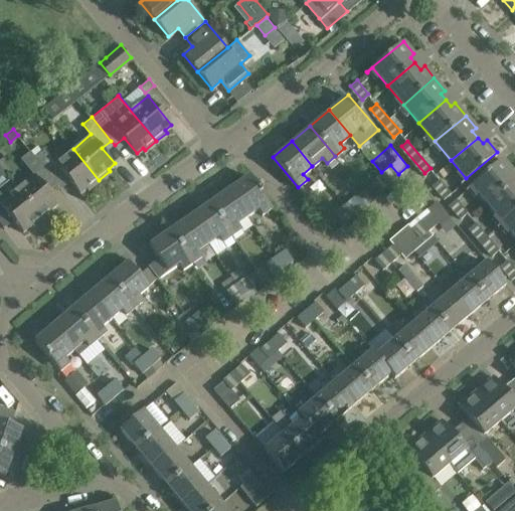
[(31,148),(30,149),(54,179),(57,183),(66,176),(79,192),(87,186),(89,189),(99,180),(73,149),(56,163),(44,148),(36,154),(31,148)]
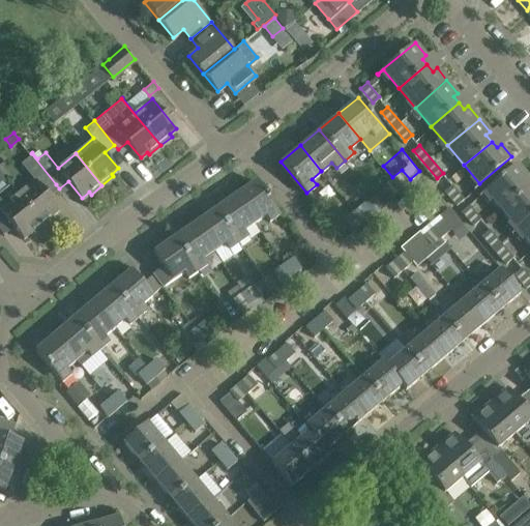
[(35,178),(18,193),(43,225),(55,215),(53,213),(60,208),(47,192),(56,184),(31,153),(22,162),(35,178)]
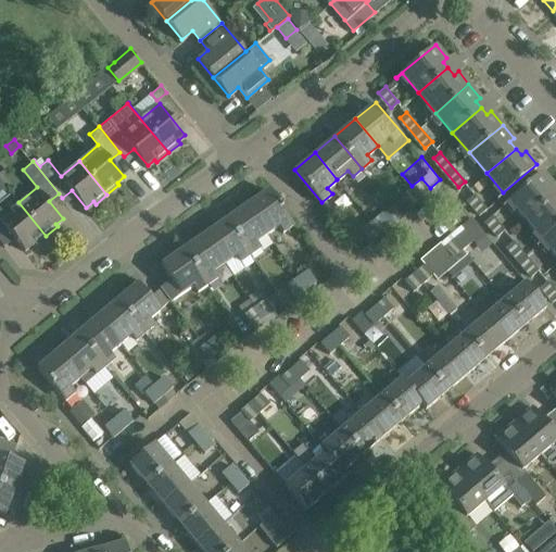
[(525,220),(554,195),(550,188),(554,185),(542,171),(508,199),(525,220)]
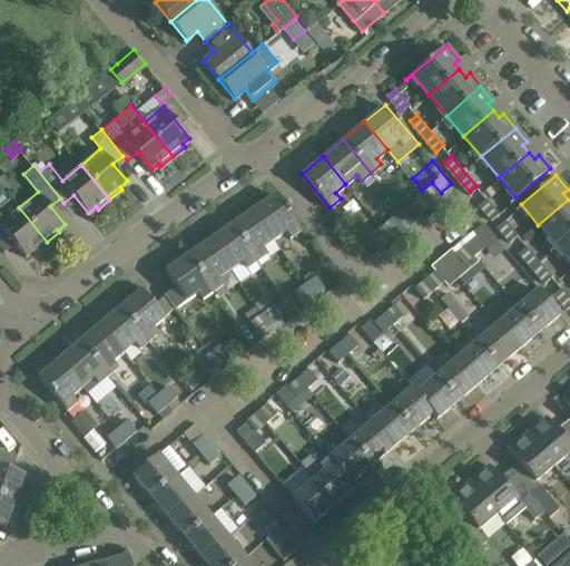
[(439,194),(441,193),(432,183),(422,191),(431,201),(439,194)]
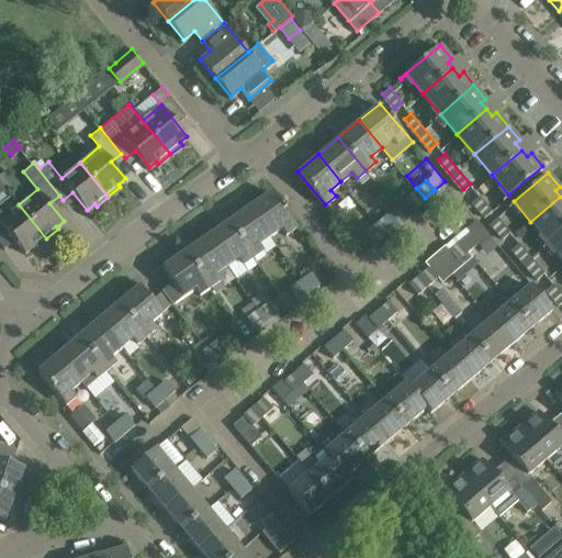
[(425,198),(416,188),(406,197),(415,207),(425,198)]
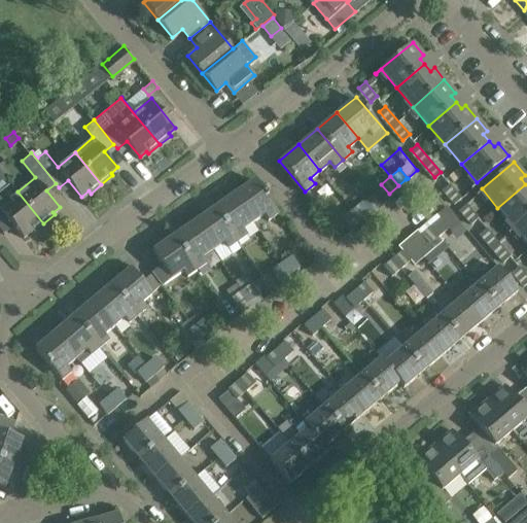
[(255,178),(235,193),(253,219),(264,212),(268,218),(278,211),(255,178)]
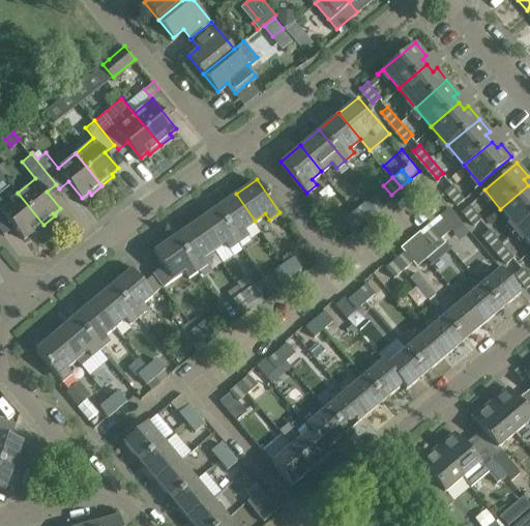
[(43,225),(18,193),(9,182),(0,191),(0,208),(24,237),(30,232),(32,234),(43,225)]
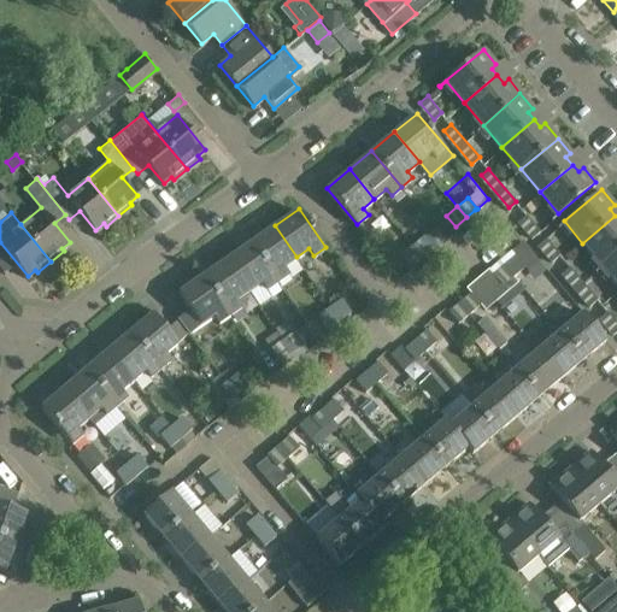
[(518,219),(532,236),(540,229),(526,212),(518,219)]
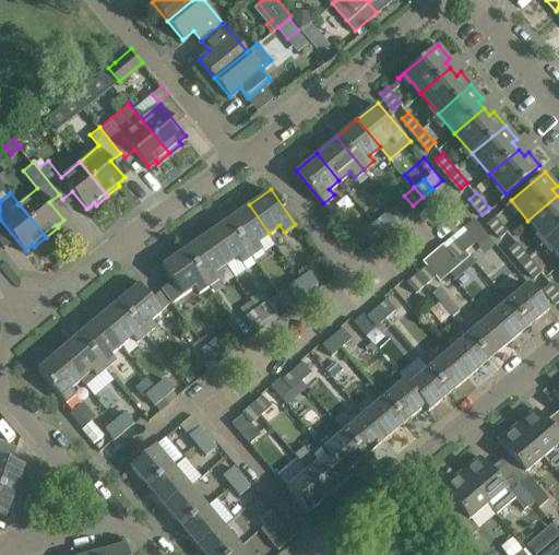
[(558,197),(557,196),(527,221),(545,240),(558,228),(558,197)]
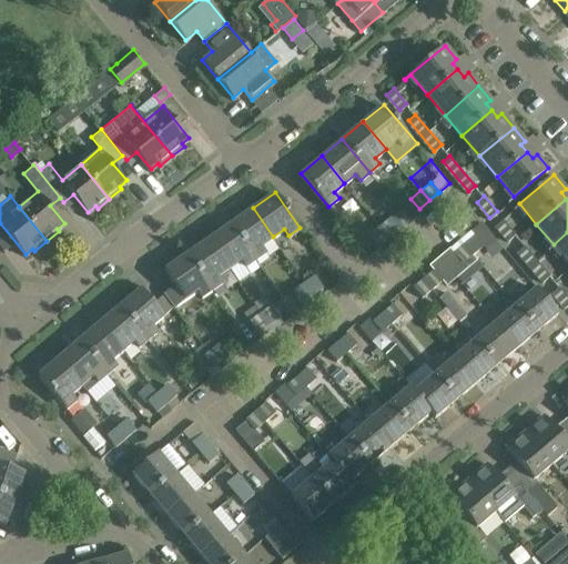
[(253,208),(231,223),(256,259),(266,251),(262,245),(273,237),(253,208)]
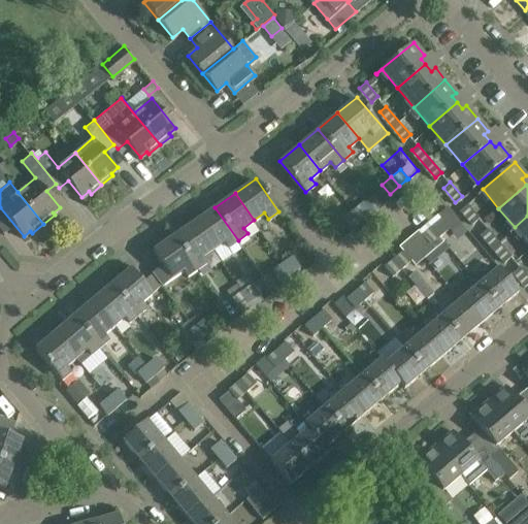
[(352,226),(370,210),(362,200),(343,217),(352,226)]
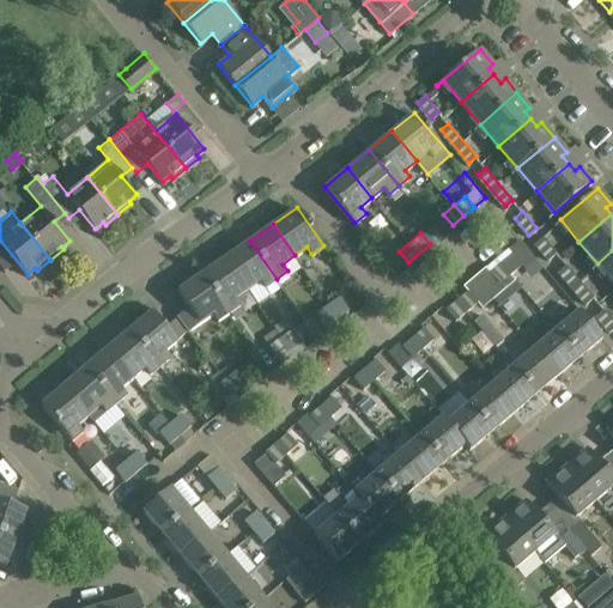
[(534,242),(548,257),(557,251),(542,235),(534,242)]
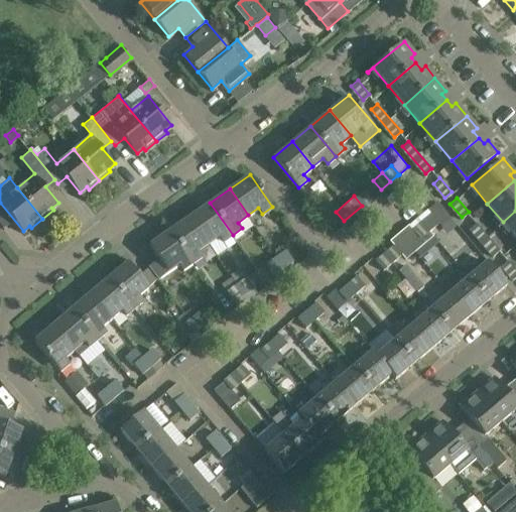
[(210,203),(189,217),(209,243),(219,236),(223,241),(233,235),(210,203)]
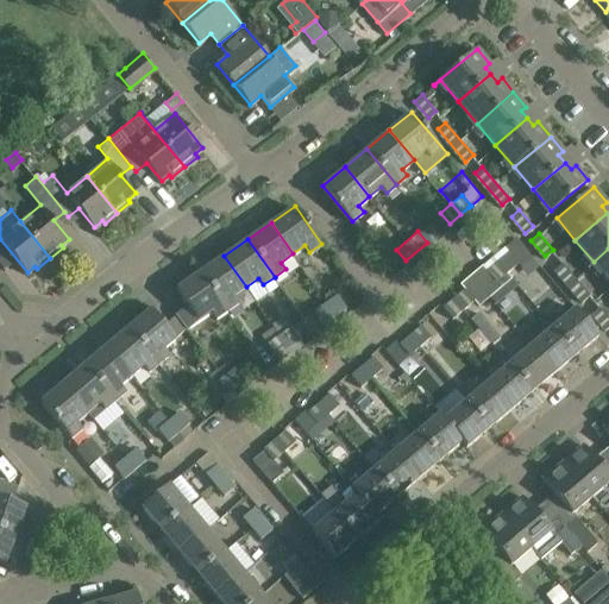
[(608,249),(594,262),(608,280),(608,249)]
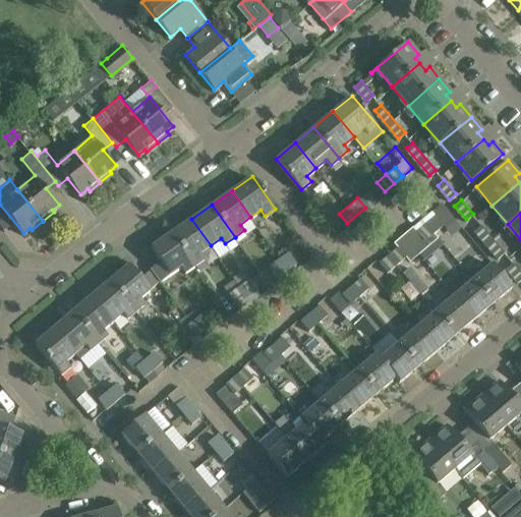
[(436,215),(425,222),(433,231),(443,224),(436,215)]
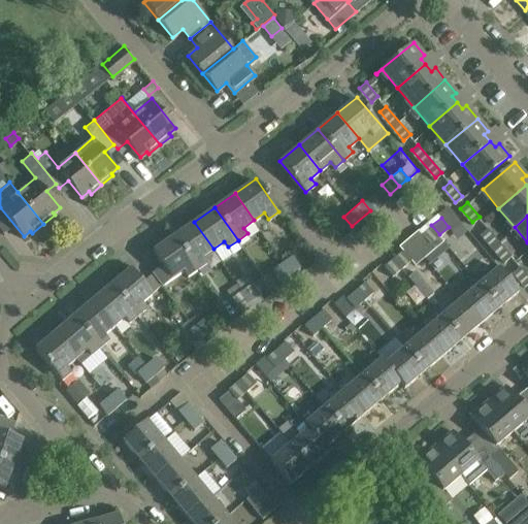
[(194,222),(174,235),(197,268),(206,262),(202,256),(213,249),(194,222)]
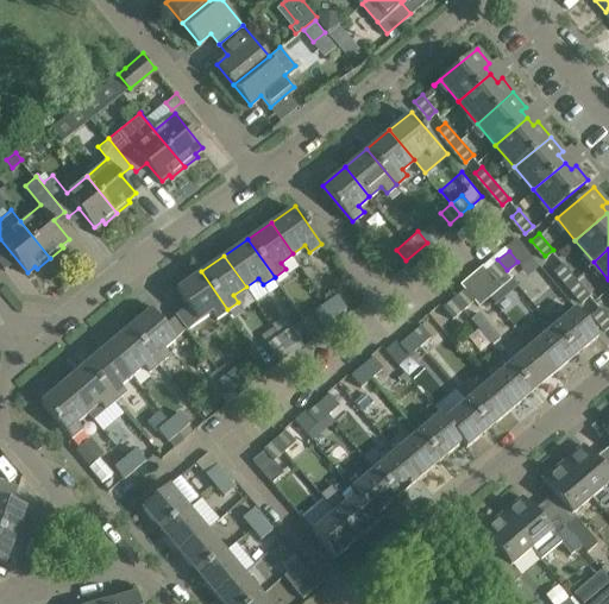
[(497,259),(487,269),(496,280),(507,270),(497,259)]
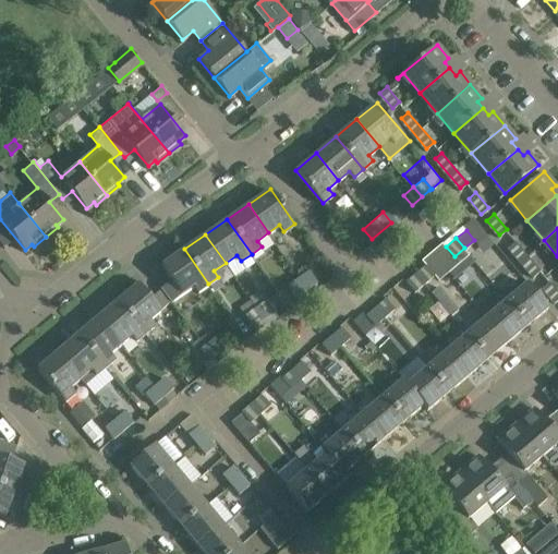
[(508,245),(533,275),(541,269),(516,239),(508,245)]
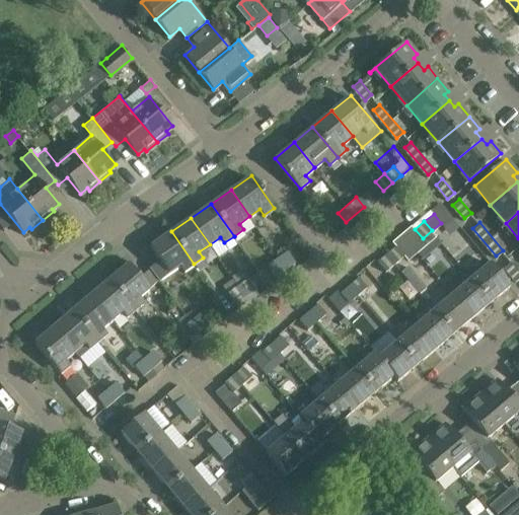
[(194,264),(171,231),(151,245),(160,259),(149,267),(159,280),(169,273),(180,265),(184,271),(194,264)]
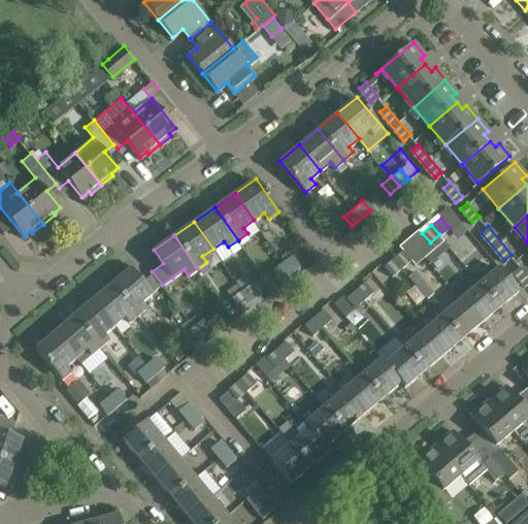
[(403,250),(394,257),(402,266),(411,259),(403,250)]
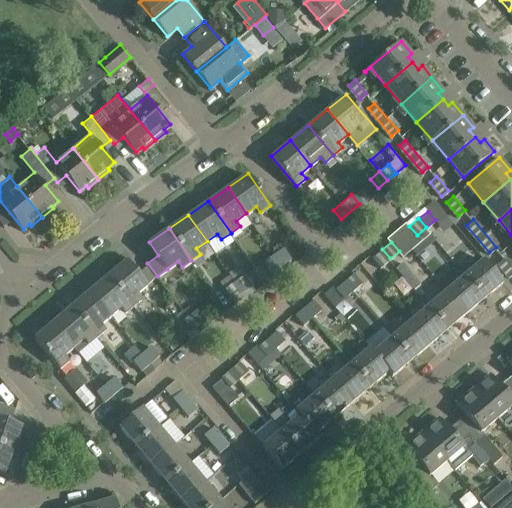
[(264,260),(271,270),(291,256),(284,246),(264,260)]
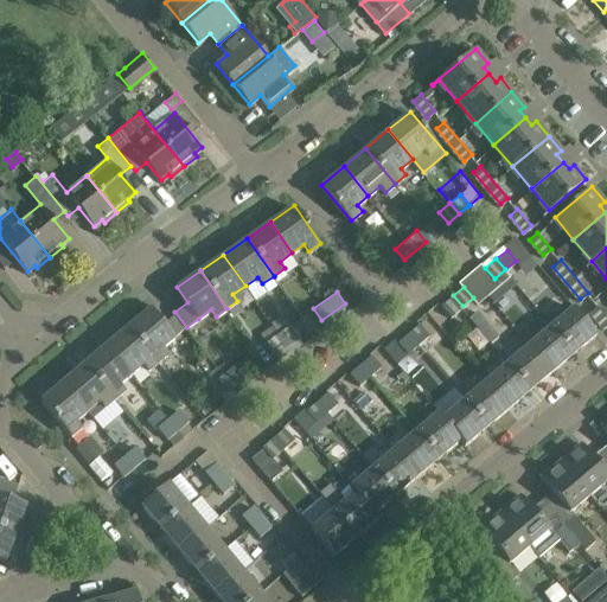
[(453,295),(442,305),(451,315),(462,306),(453,295)]
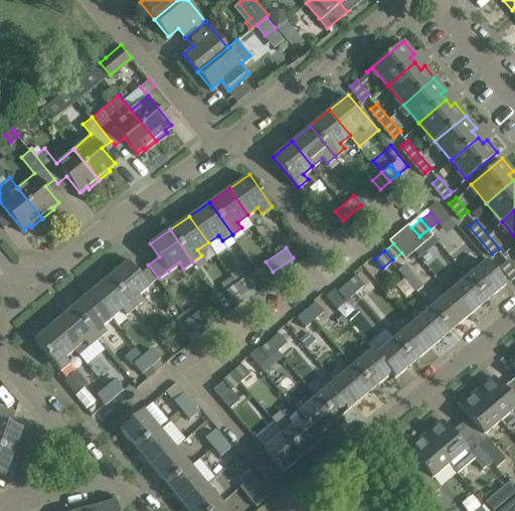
[(514,268),(507,258),(500,264),(512,278),(514,275),(514,268)]
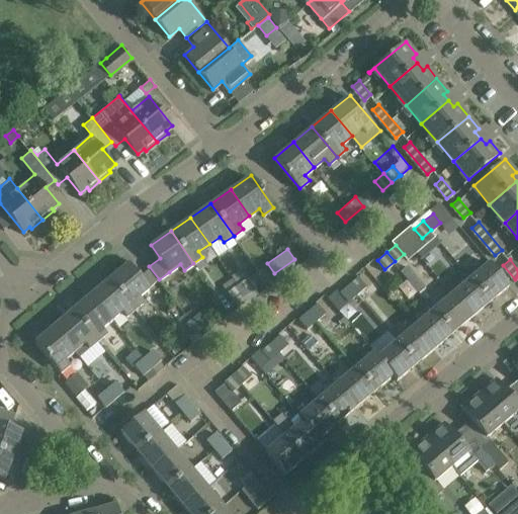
[(475,274),(470,277),(490,300),(509,283),(490,261),(475,274)]
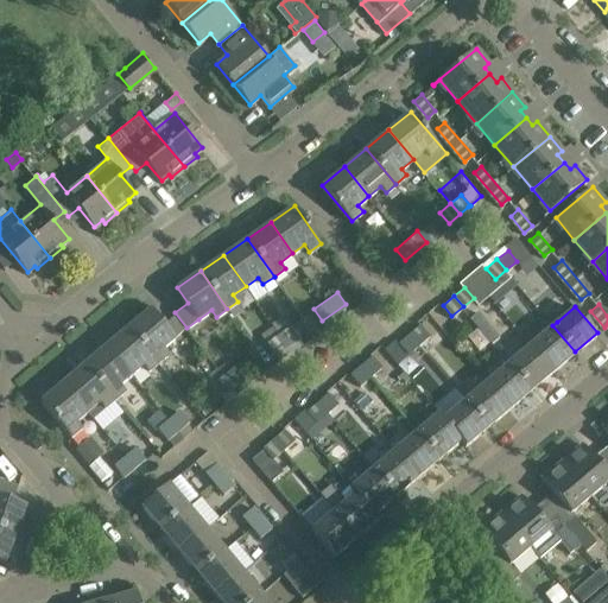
[(151,308),(130,325),(159,361),(169,353),(164,347),(176,336),(151,308)]
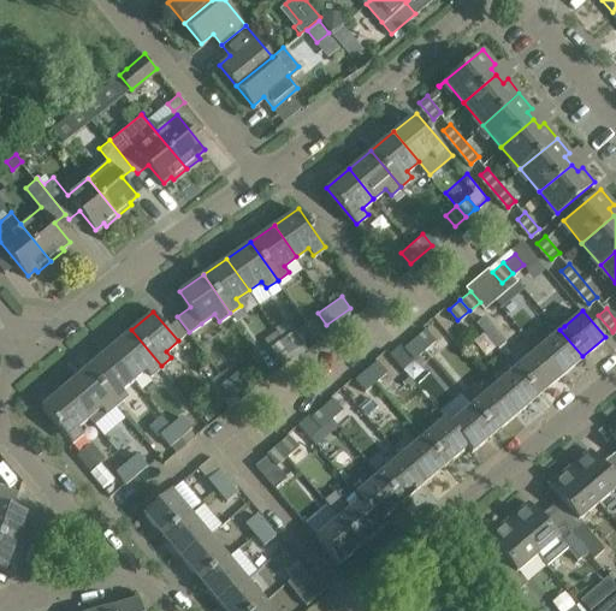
[(504,339),(484,313),(475,319),(497,345),(504,339)]
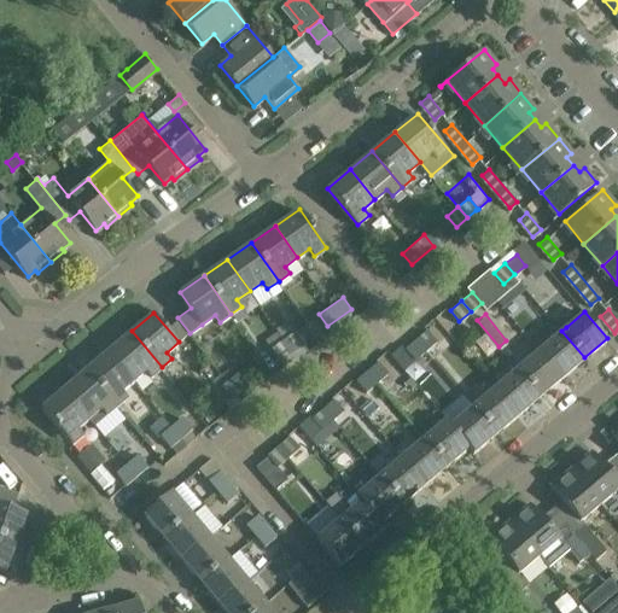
[(584,357),(561,331),(552,317),(529,337),(540,349),(563,377),(584,357)]
